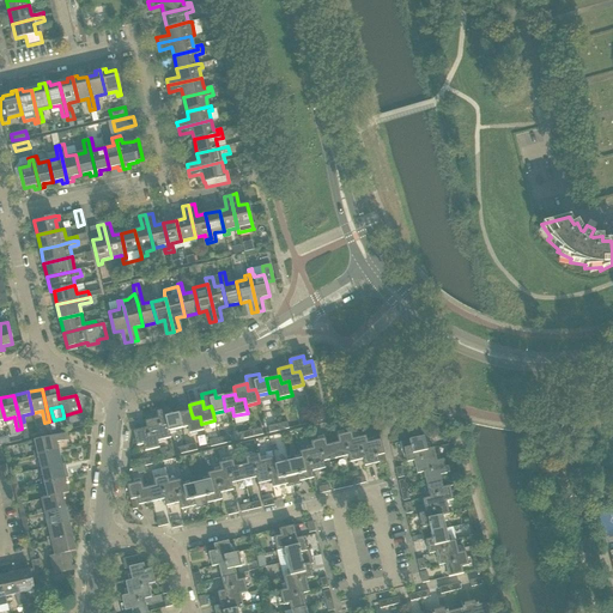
[(157,412),(158,419),(159,425),(167,424),(169,431),(181,428),(178,414),(171,416),(170,408),(157,412)]
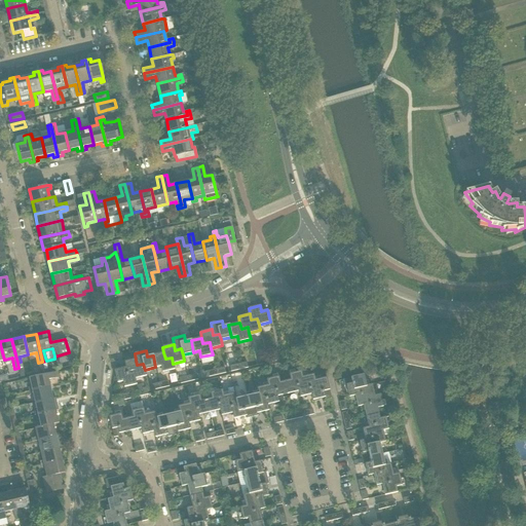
[(163,352),(153,355),(155,367),(161,366),(162,372),(174,369),(173,364),(172,358),(165,359),(163,352)]
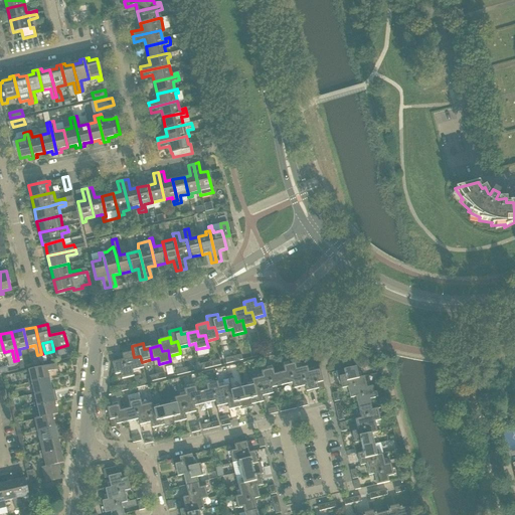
[(122,354),(123,360),(125,366),(131,364),(132,370),(143,368),(142,362),(140,356),(134,357),(133,352),(122,354)]
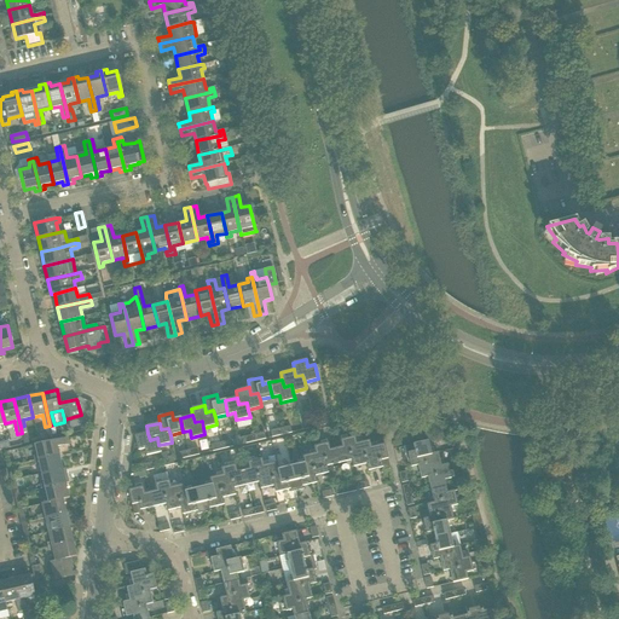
[(150,440),(148,433),(134,435),(138,450),(144,449),(146,456),(160,452),(158,445),(157,438),(150,440)]
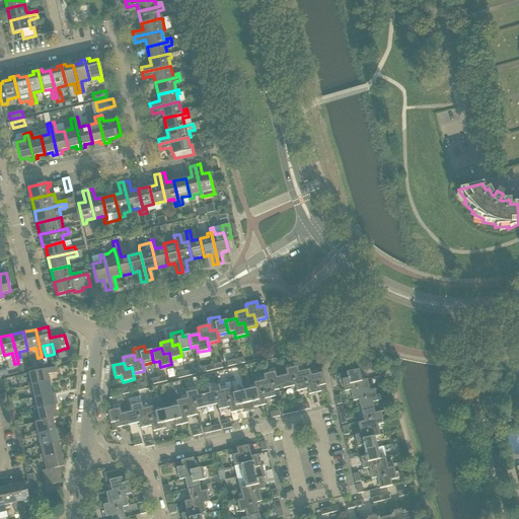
[(27,383),(28,386),(50,381),(48,374),(58,372),(57,367),(49,368),(28,373),(30,382),(27,383)]
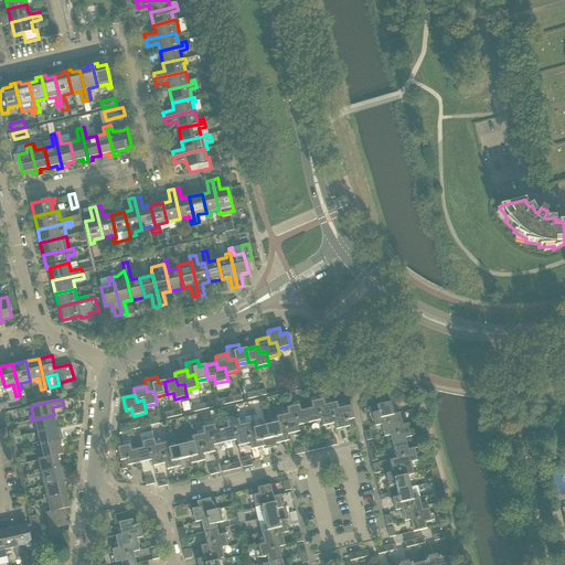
[(312,408),(306,409),(309,423),(321,420),(319,414),(327,412),(324,405),(323,400),(310,402),(312,408)]
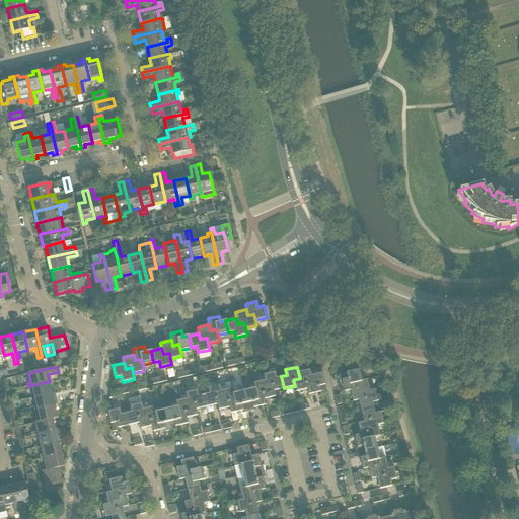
[(309,370),(298,372),(300,378),(293,380),(295,386),(296,391),(307,389),(306,383),(312,381),(311,375),(309,370)]
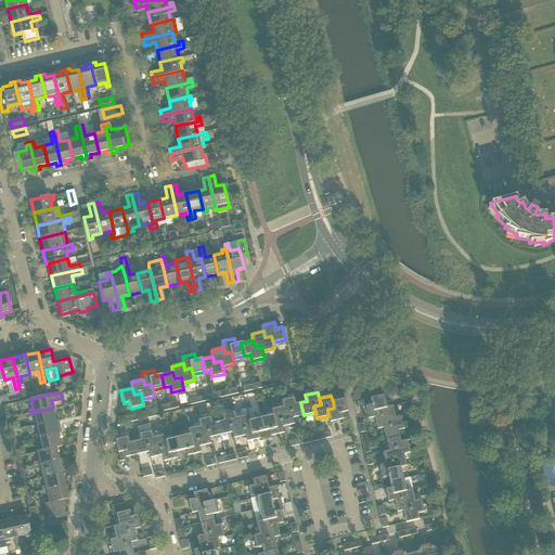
[(369,418),(375,417),(382,416),(379,410),(386,408),(384,396),(362,401),(363,408),(366,407),(369,418)]
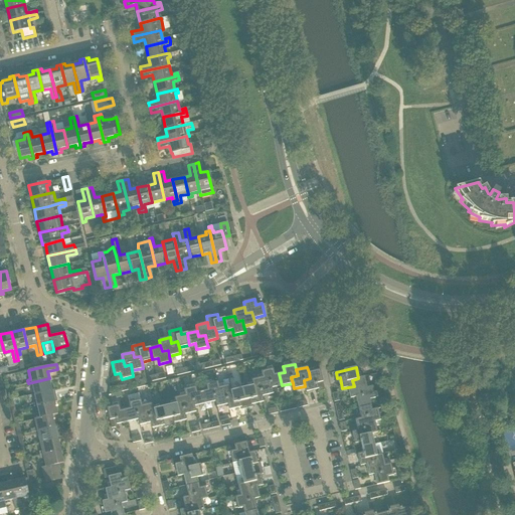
[(261,371),(263,377),(264,383),(270,382),(271,388),(282,385),(279,373),(274,375),(273,369),(261,371)]
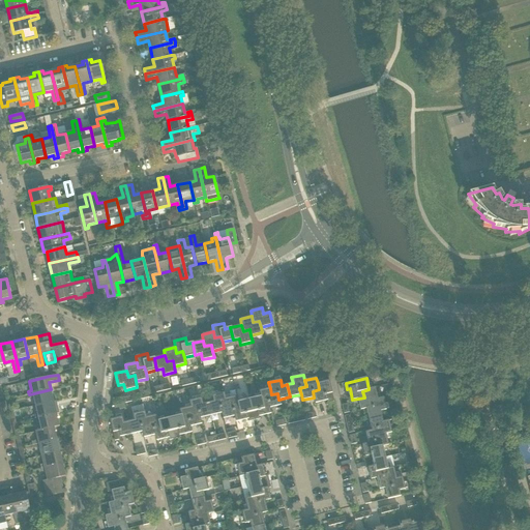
[(319,389),(313,391),(314,398),(315,403),(326,401),(327,403),(333,402),(329,380),(317,383),(319,389)]
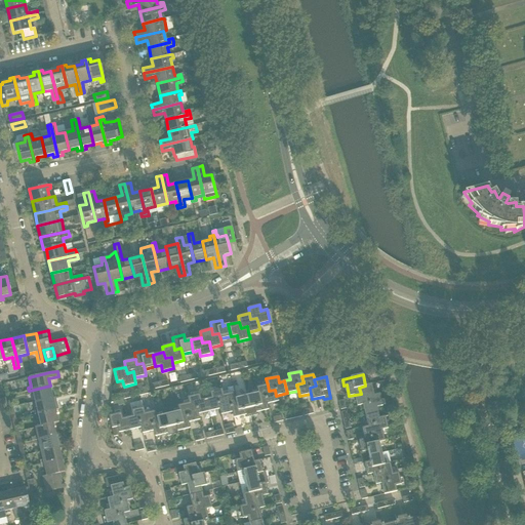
[(256,388),(257,393),(259,399),(265,398),(267,404),(278,401),(276,396),(275,390),(269,391),(268,385),(256,388)]
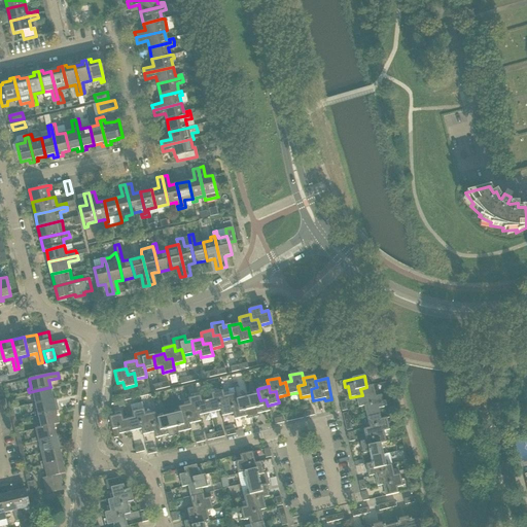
[(358,408),(364,407),(371,405),(370,398),(376,397),(373,386),(366,387),(360,389),(362,395),(356,396),(358,408)]
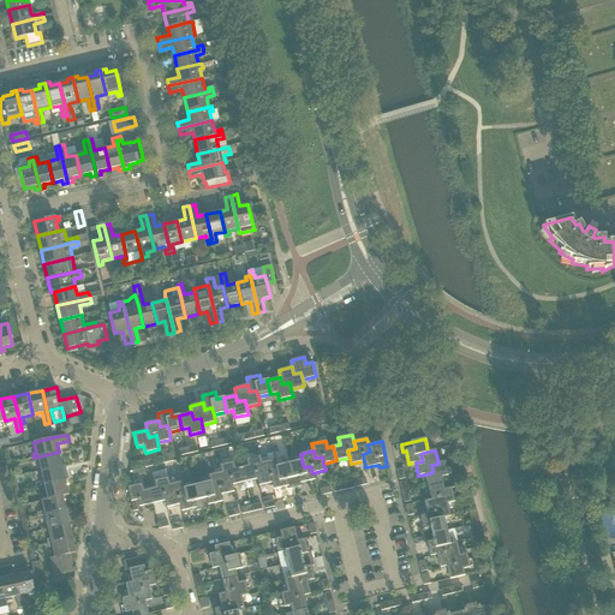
[(39,461),(41,471),(58,467),(61,466),(59,452),(34,458),(35,463),(39,461)]
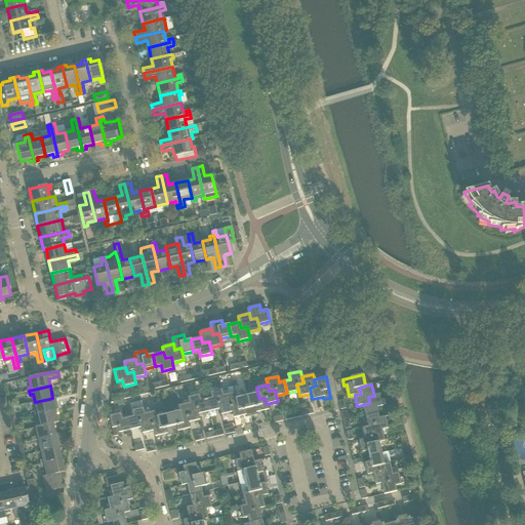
[(211,398),(206,399),(208,411),(219,408),(218,403),(225,401),(224,395),(221,390),(210,392),(211,398)]
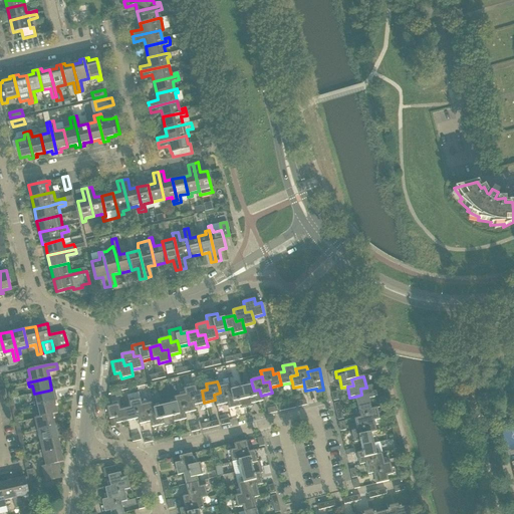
[(230,384),(219,387),(220,393),(214,395),(215,400),(216,406),(227,403),(226,398),(232,396),(231,390),(230,384)]
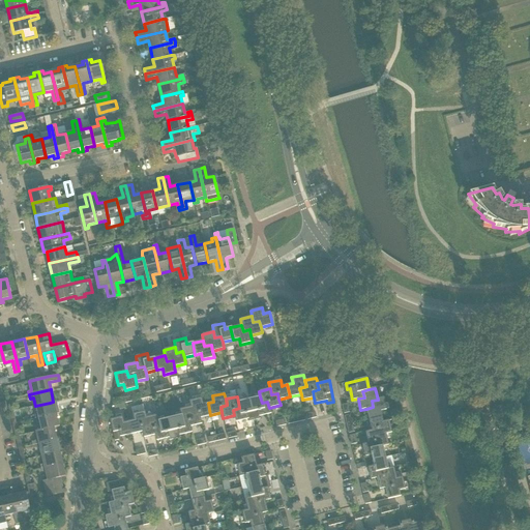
[(260,396),(248,400),(254,420),(260,419),(259,416),(270,413),(269,408),(267,402),(262,403),(260,396)]
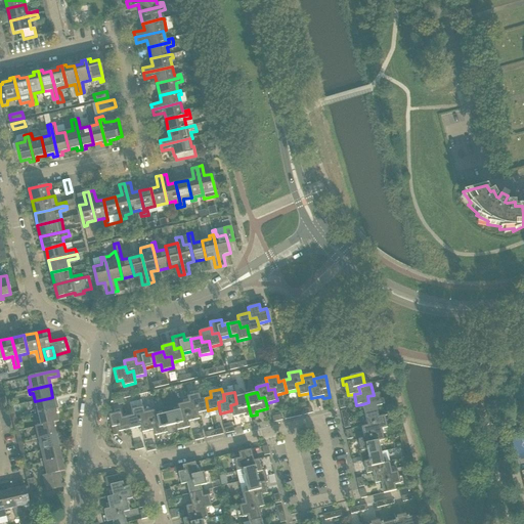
[(362,404),(364,415),(377,411),(376,406),(382,405),(379,393),(374,395),(367,396),(368,402),(362,404)]
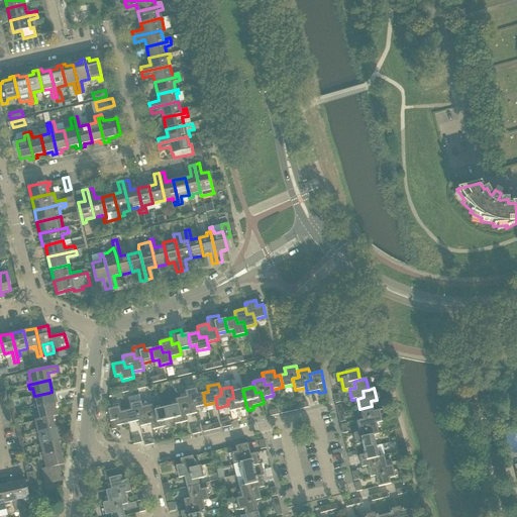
[(185,391),(186,397),(187,403),(193,401),(195,407),(205,405),(203,393),(198,394),(196,389),(185,391)]
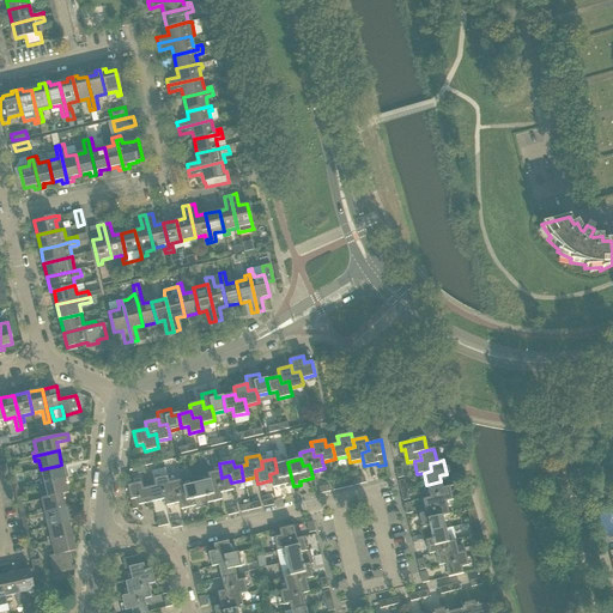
[(287,462),(275,465),(277,472),(269,474),(271,480),(273,487),(286,484),(286,487),(293,486),(287,462)]
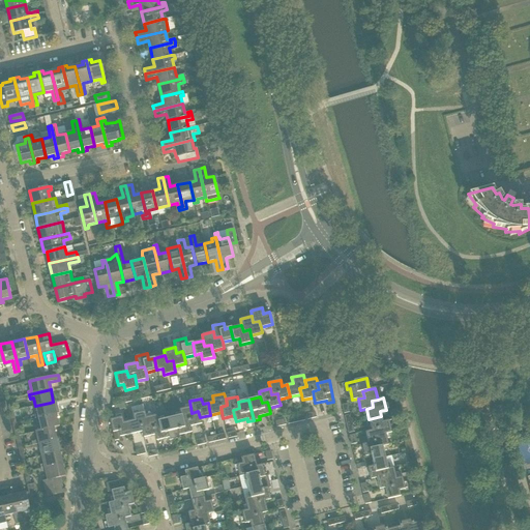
[(34,414),(35,418),(56,414),(53,402),(50,403),(35,406),(37,414),(34,414)]
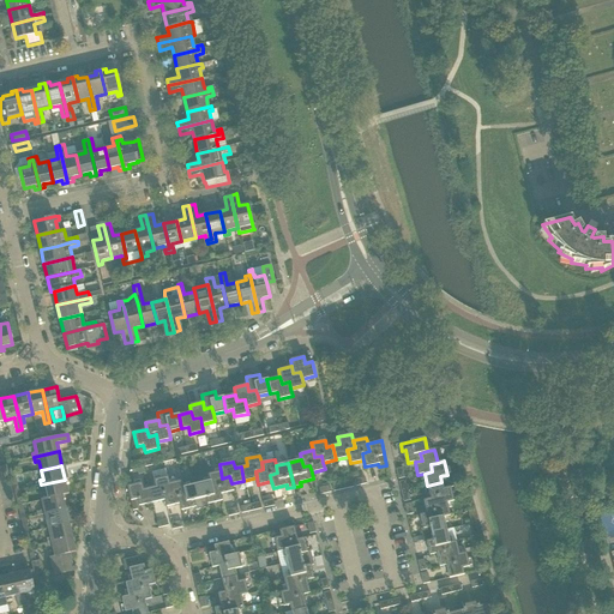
[(208,474),(209,481),(211,488),(218,487),(220,494),(233,491),(232,483),(229,476),(222,479),(221,471),(208,474)]
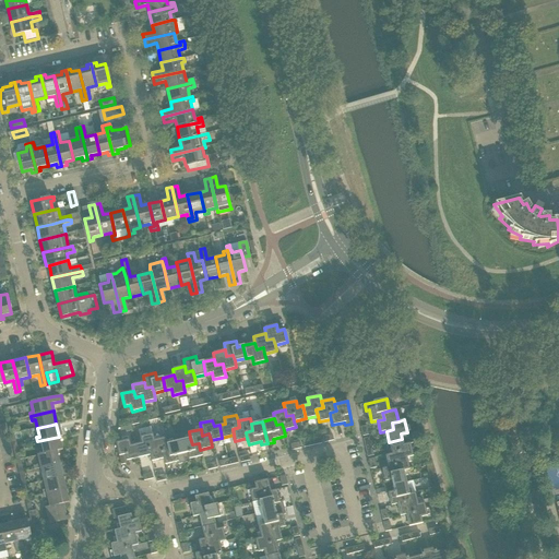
[(139,458),(150,454),(149,448),(155,447),(154,440),(152,433),(140,437),(141,443),(135,444),(139,458)]
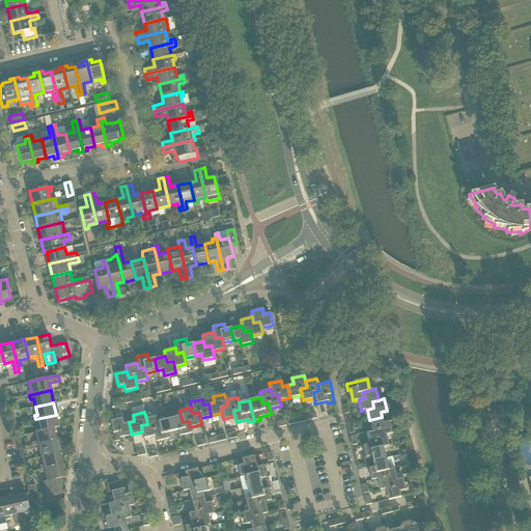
[(35,431),(35,432),(42,430),(54,428),(59,426),(56,415),(35,419),(36,423),(39,422),(40,430),(35,431)]
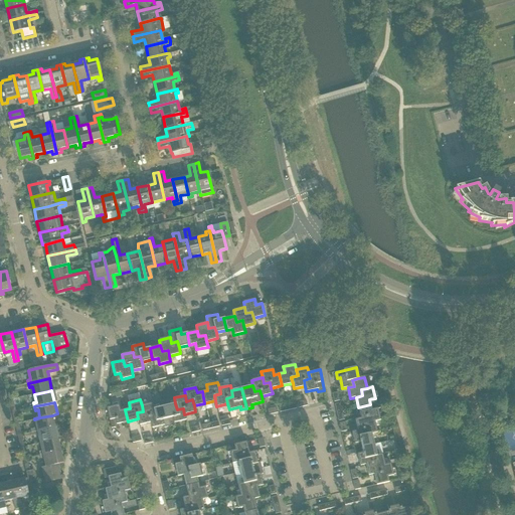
[(140,424),(151,422),(149,416),(156,414),(154,408),(153,403),(142,405),(143,411),(137,412),(138,418),(140,424)]
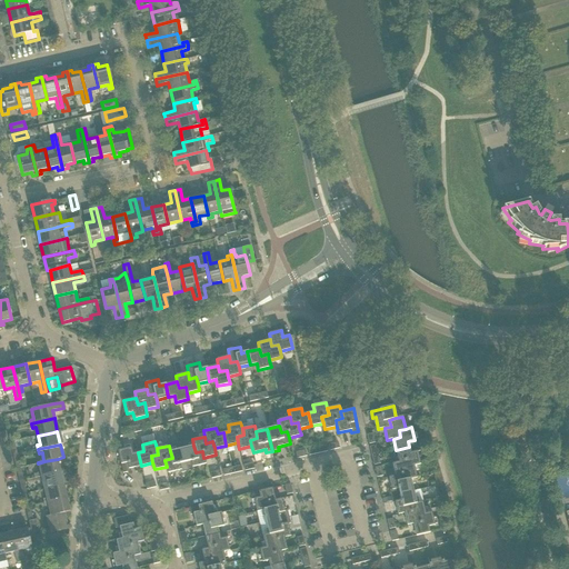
[(193,446),(182,449),(188,471),(193,469),(193,467),(205,463),(203,458),(202,451),(196,452),(193,446)]
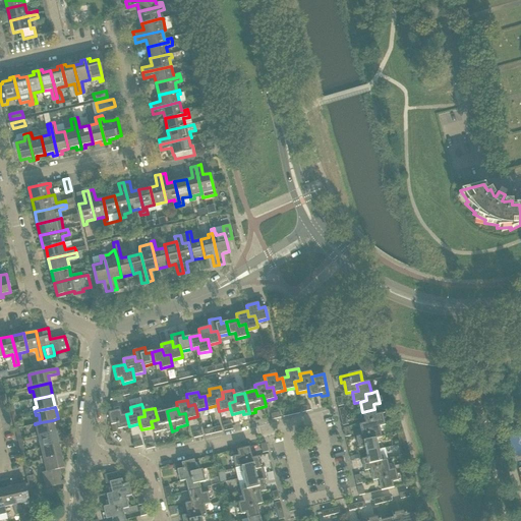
[(362,412),(365,423),(371,421),(372,427),(379,426),(385,425),(382,413),(375,414),(374,409),(362,412)]
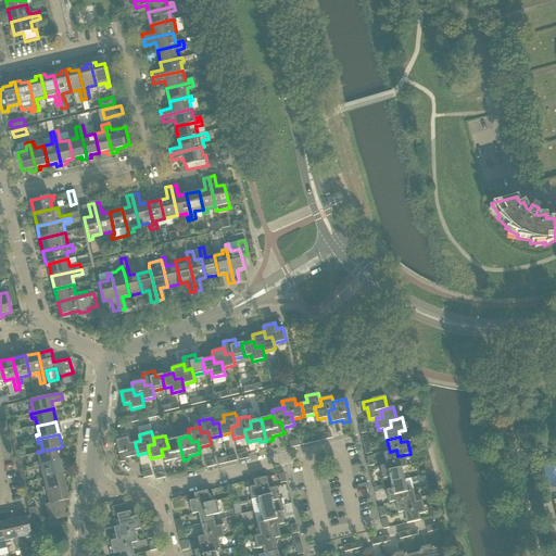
[(126,457),(138,455),(135,442),(129,443),(128,438),(115,440),(121,462),(127,460),(126,457)]
